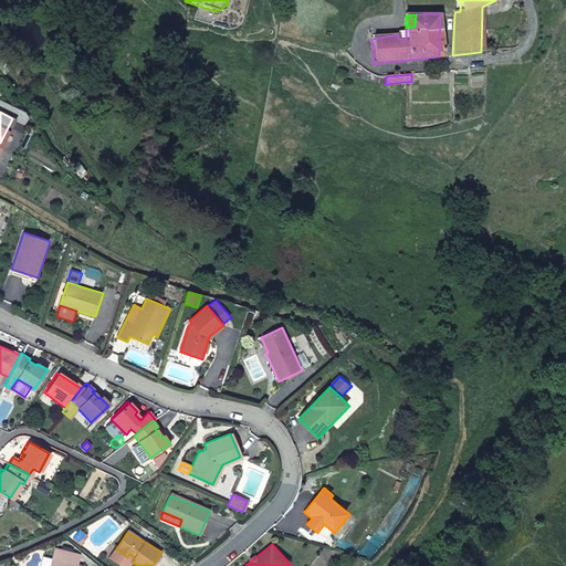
[(52,558),(50,565),(82,565),(76,565),(80,554),(58,548),(55,559),(52,558)]
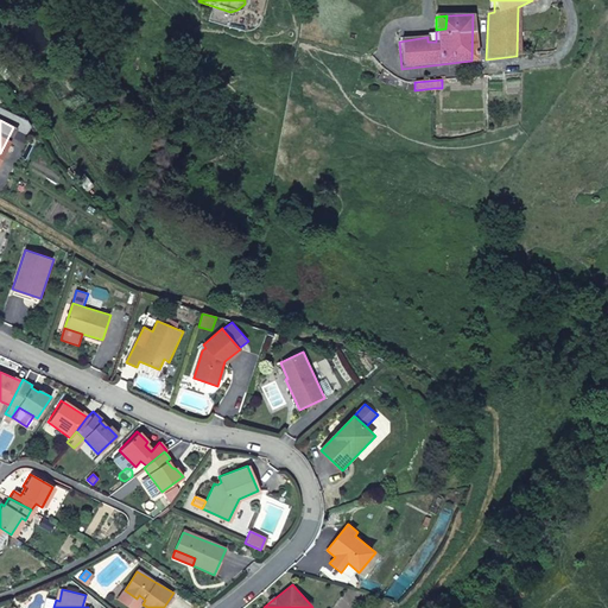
[(131,607),(139,607),(143,605),(145,600),(139,595),(137,599),(125,590),(119,600),(131,607)]
